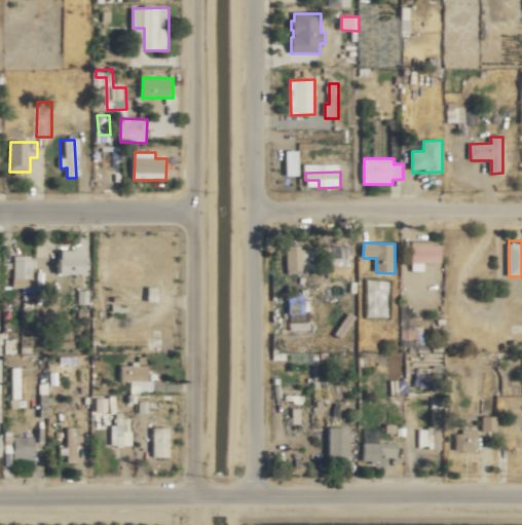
[(443,262),(443,244),(413,244),(414,272),(425,271),(425,263),(443,262)]
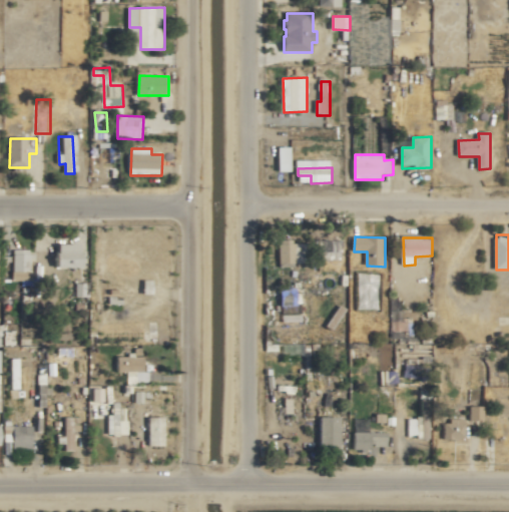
[(309,243),(294,243),(294,239),(281,239),(281,265),(310,264),(309,243)]
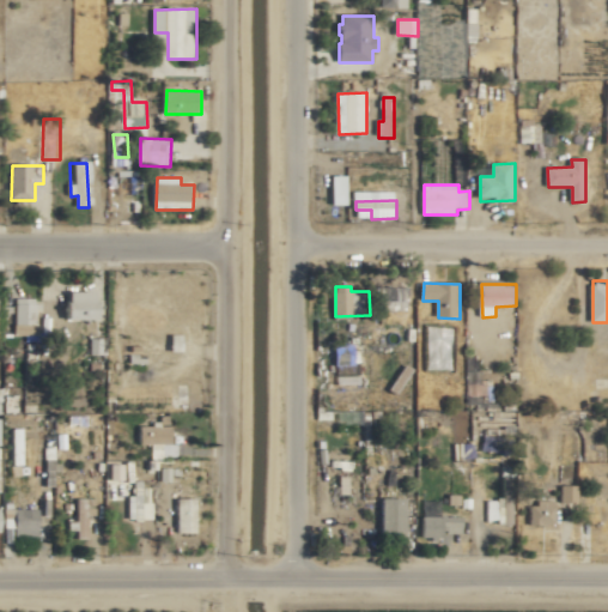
[(384,311),(411,311),(409,289),(383,289),(384,311)]
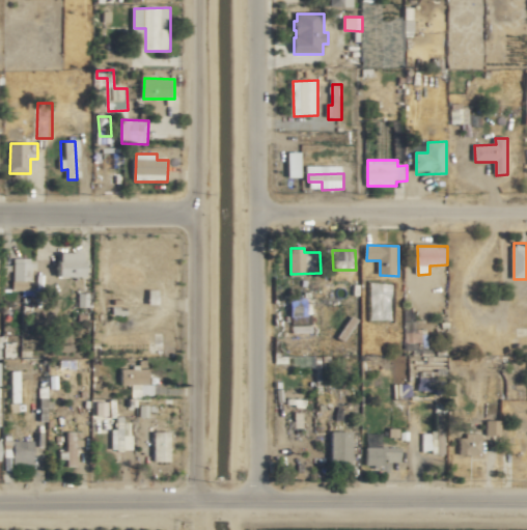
[(87,253),(61,253),(60,278),(86,278),(87,253)]
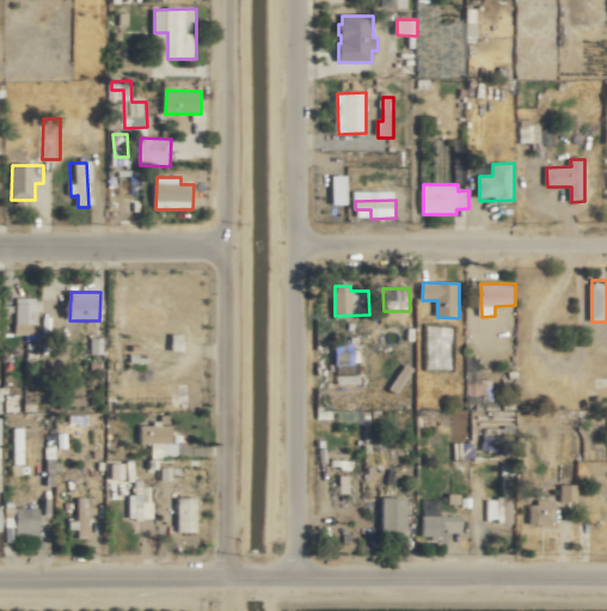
[(18,299),(17,335),(41,336),(42,300),(18,299)]
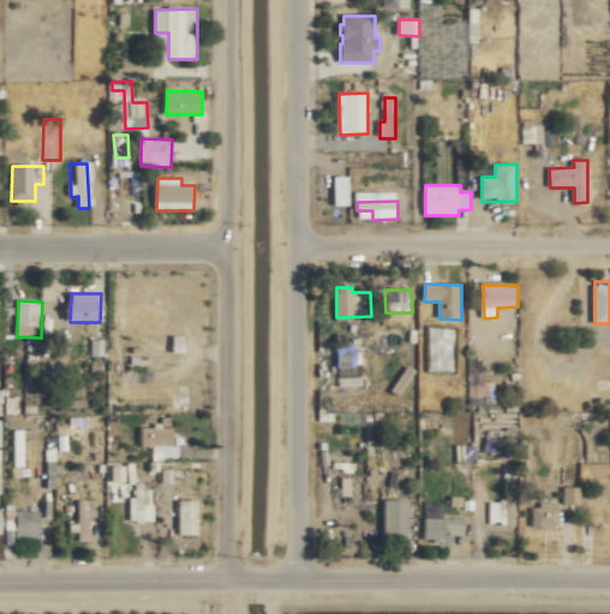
[(358,368),(357,347),(338,347),(339,368),(358,368)]
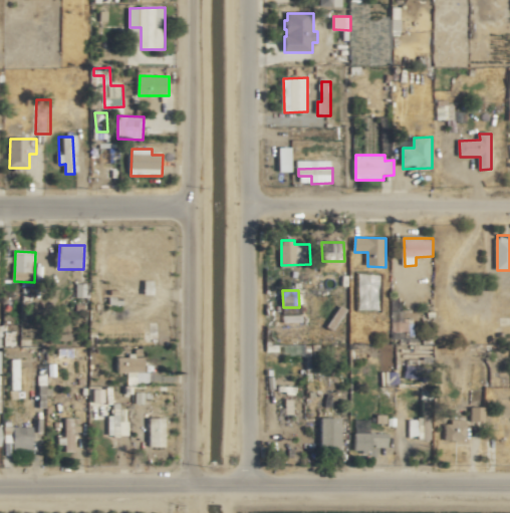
[(416,310),(393,311),(394,334),(410,333),(409,321),(416,321),(416,310)]
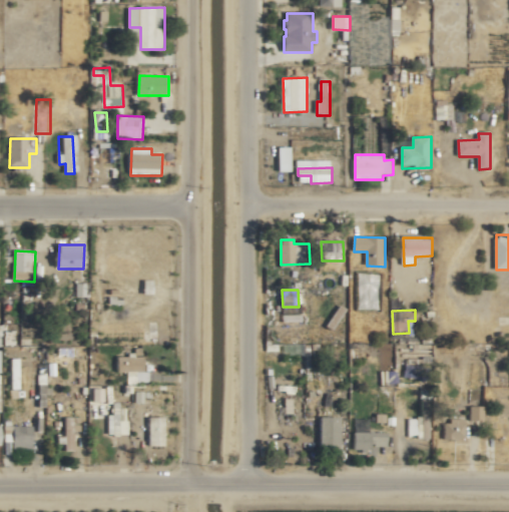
[(146,373),(145,357),(137,357),(137,356),(119,356),(119,373),(129,373),(129,384),(138,384),(138,373),(146,373)]
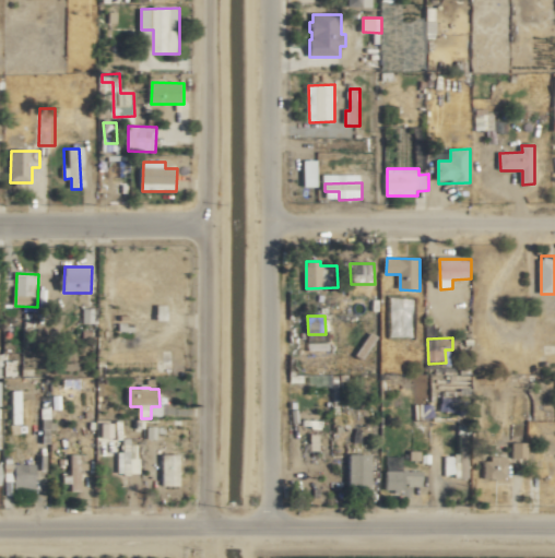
[(115,424),(102,424),(102,439),(115,439),(115,424)]
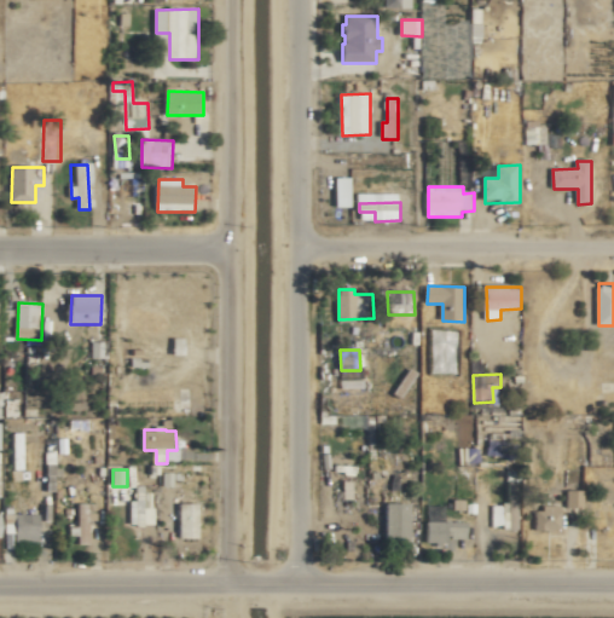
[(493,504),(493,530),(520,530),(521,481),(511,481),(511,504),(493,504)]
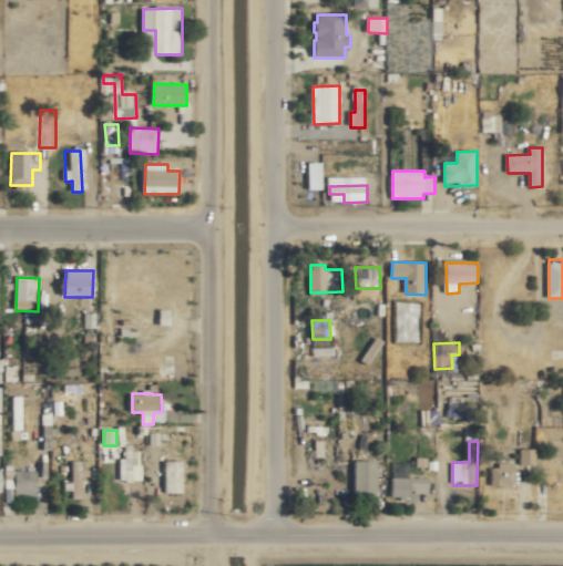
[(121,459),(121,481),(143,481),(143,449),(126,449),(126,459),(121,459)]
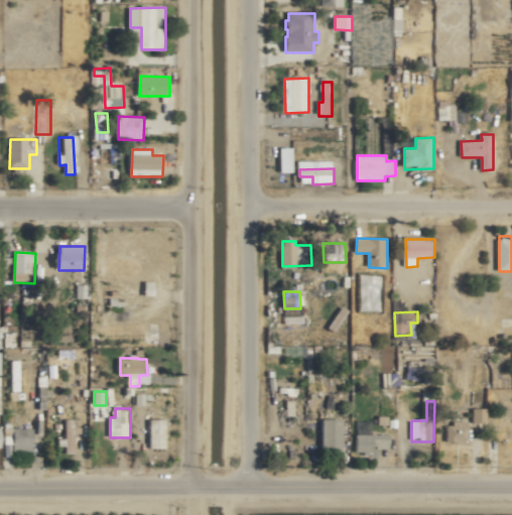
[(489,409),(474,409),(474,423),(488,424),(489,409)]
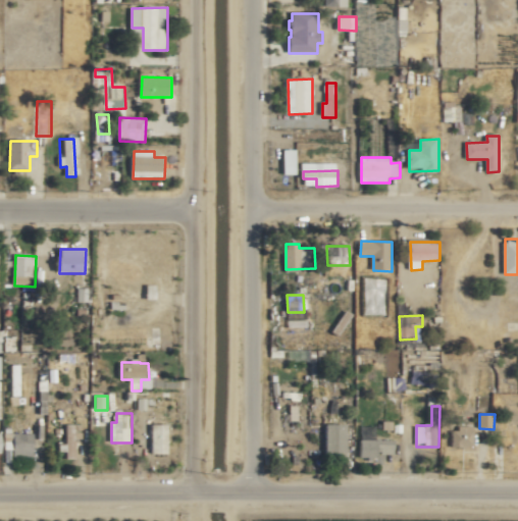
[(67,424),(67,458),(76,458),(78,439),(84,439),(84,425),(67,424)]
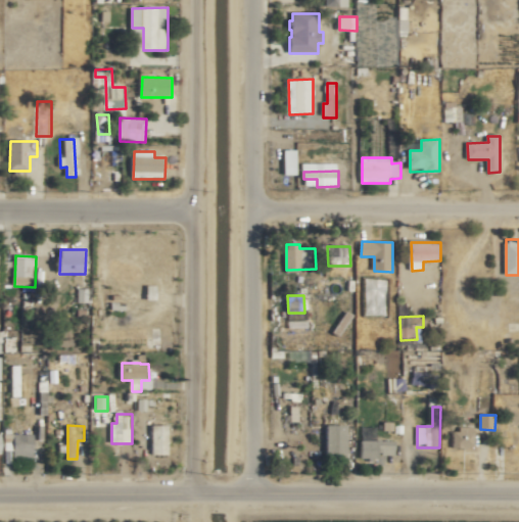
[(348,459),(349,426),(328,425),(328,459),(348,459)]
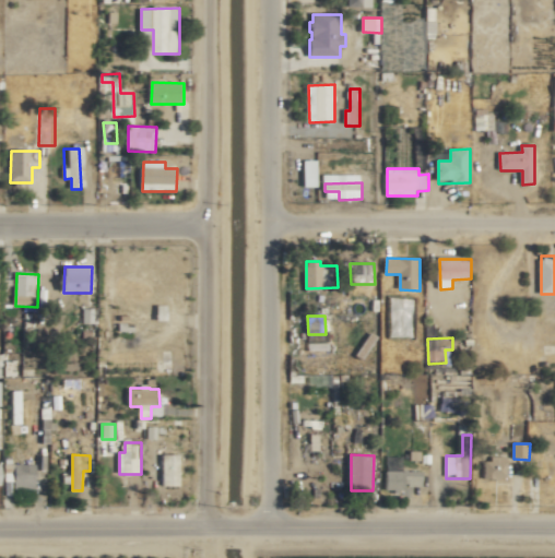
[(163,455),(164,487),(181,487),(180,455),(163,455)]
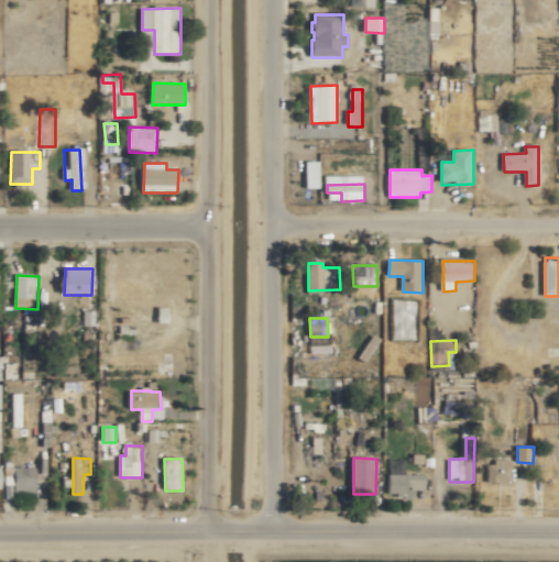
[(512,483),(512,462),(490,462),(490,484),(512,483)]
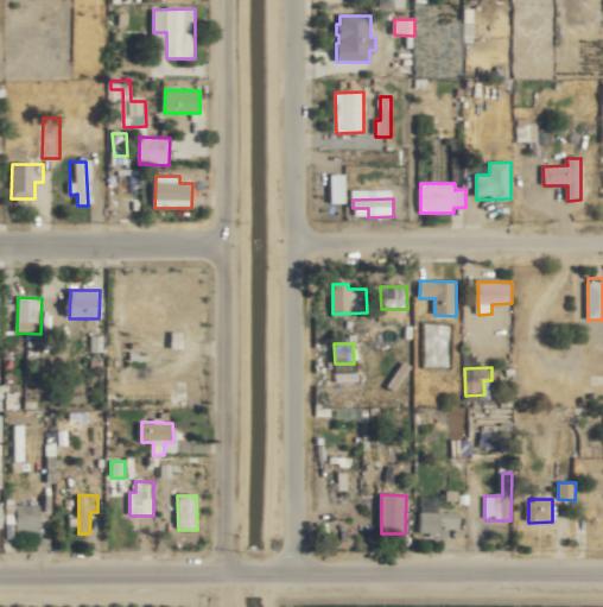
[(40,506),(7,505),(6,526),(17,526),(17,532),(40,533),(40,506)]
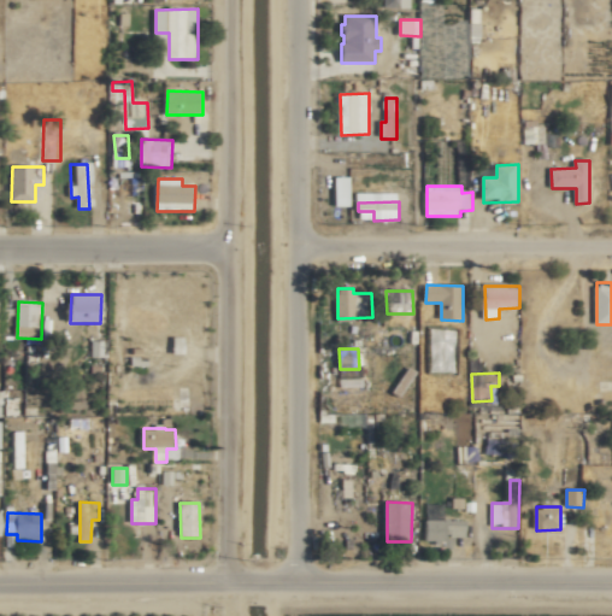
[(428,521),(429,541),(448,541),(448,537),(469,537),(469,520),(428,521)]
